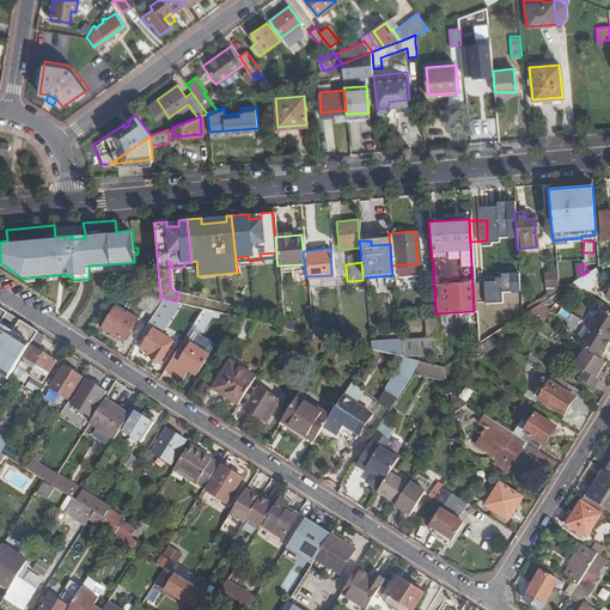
[(598,274),(593,268),(589,272),(583,275),(568,285),(583,294),(598,274)]
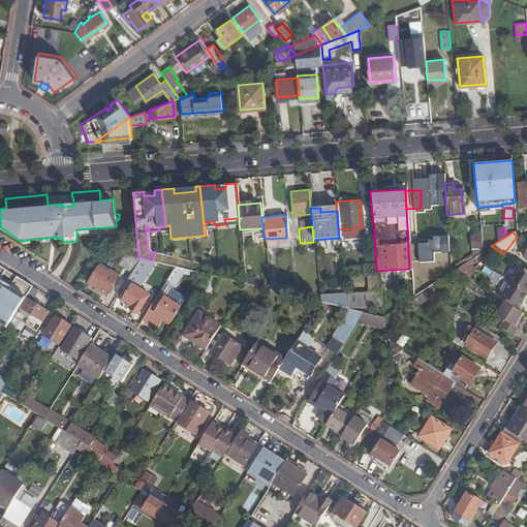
[(470,246),(481,246),(479,235),(470,236),(470,246)]
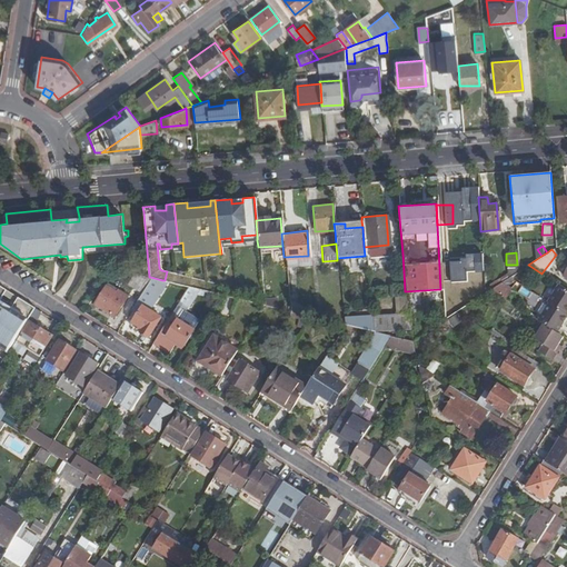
[(475,281),(475,264),(457,265),(458,284),(475,281)]
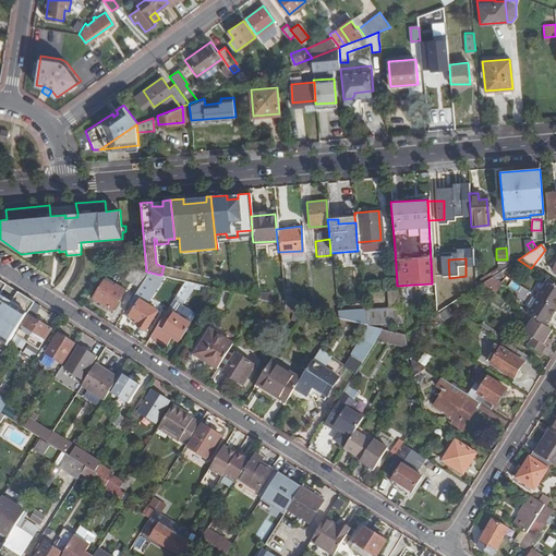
[(123,278),(137,287),(147,272),(146,272),(131,267),(123,278)]
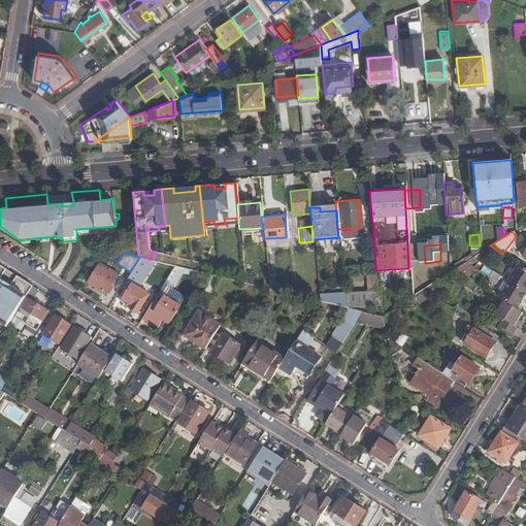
[(456,256),(449,256),(450,271),(457,266),(456,256)]
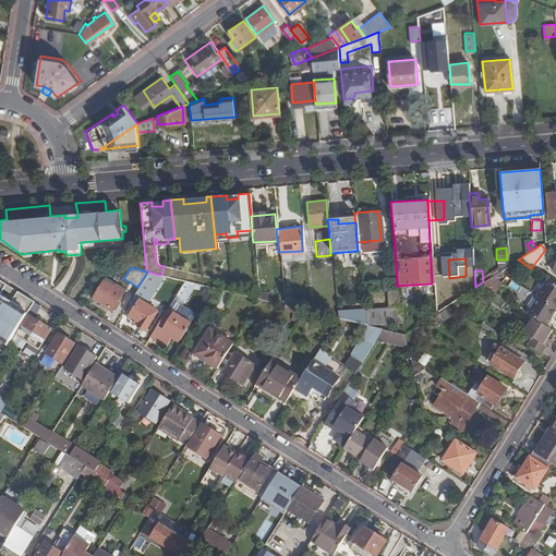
[(143,301),(159,275),(147,272),(137,287),(127,303),(132,306),(128,314),(136,321),(135,324),(144,329),(156,310),(143,301)]
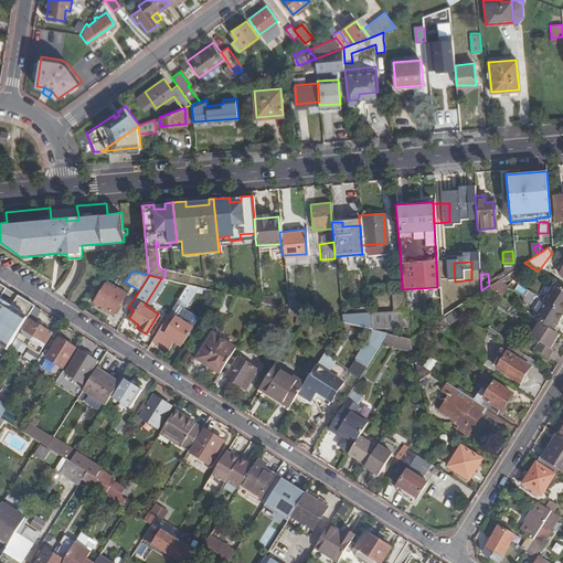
[(533,295),(535,296),(541,299),(553,282),(545,277),(533,295)]
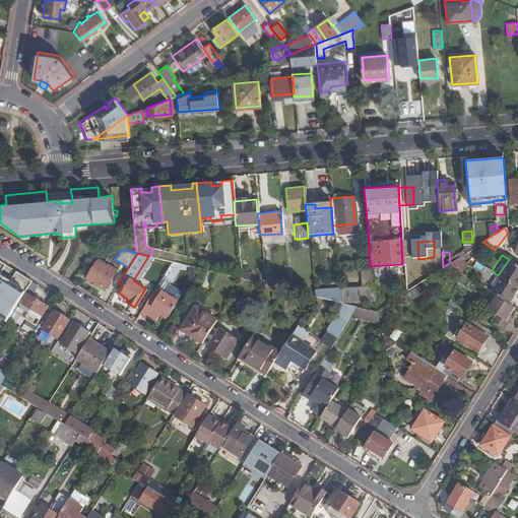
[(456,256),(449,264),(459,272),(465,265),(456,256)]
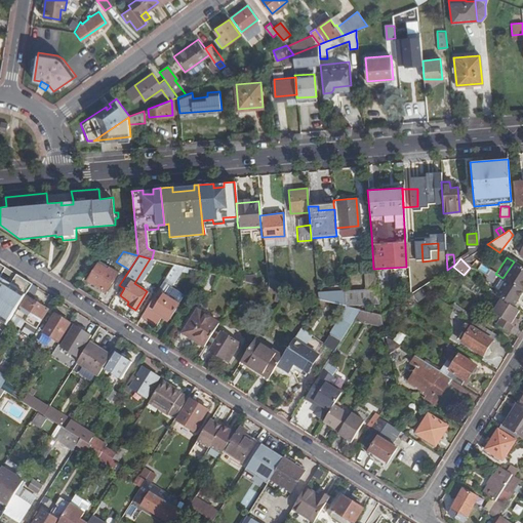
[(104,289),(115,271),(107,266),(106,267),(96,262),(85,278),(104,289)]
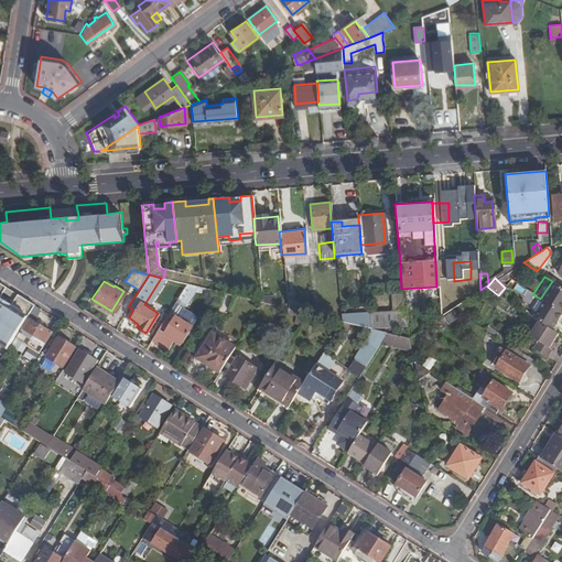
[(559,311),(561,305),(561,288),(552,281),(540,299),(541,300),(559,311)]
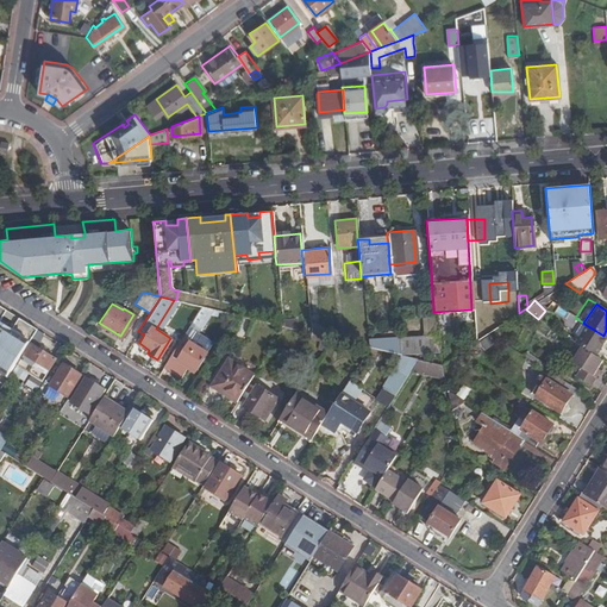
[(0,365),(8,370),(27,339),(36,327),(17,315),(1,338),(0,337),(0,314),(5,308),(0,305),(0,365)]
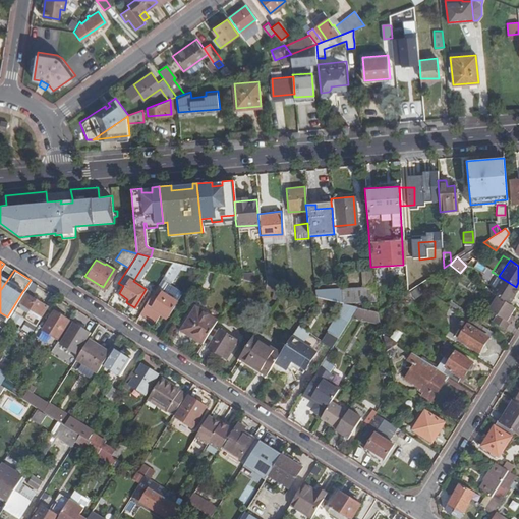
[(158,272),(163,275),(172,262),(166,261),(158,272)]
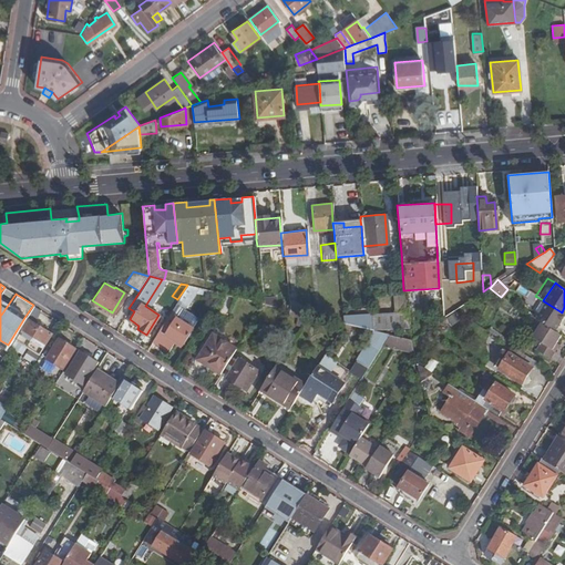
[(184,304),(196,287),(187,285),(177,299),(184,304)]
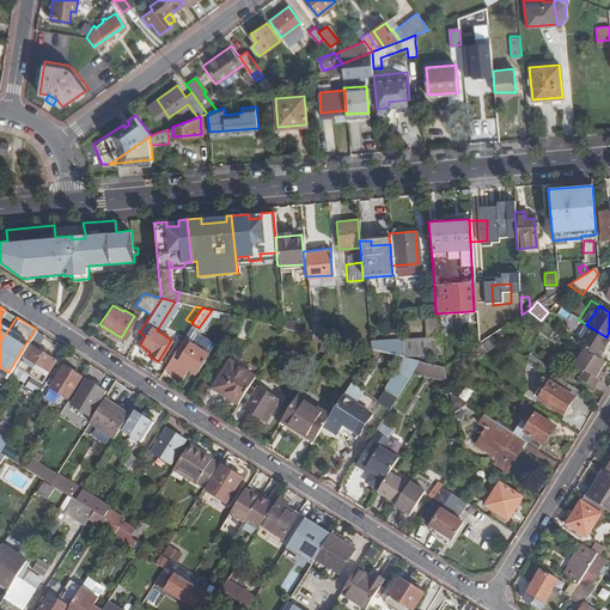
[(580,321),(567,341),(574,346),(587,325),(586,324),(580,321)]
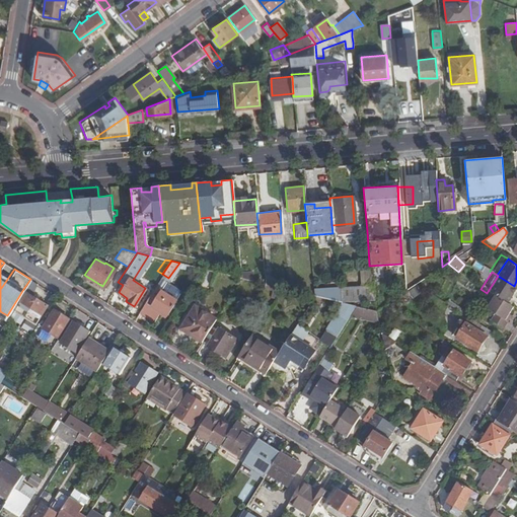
[(421,273),(402,284),(402,290),(415,284),(424,278),(421,273)]
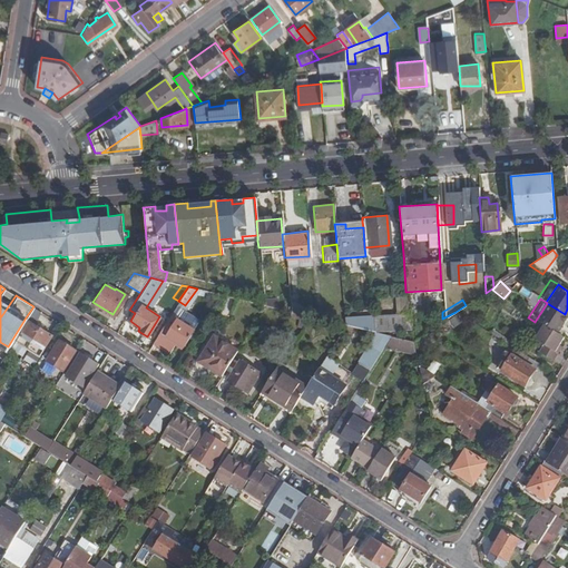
[(289,303),(289,311),(297,313),(306,315),(305,306),(289,303)]
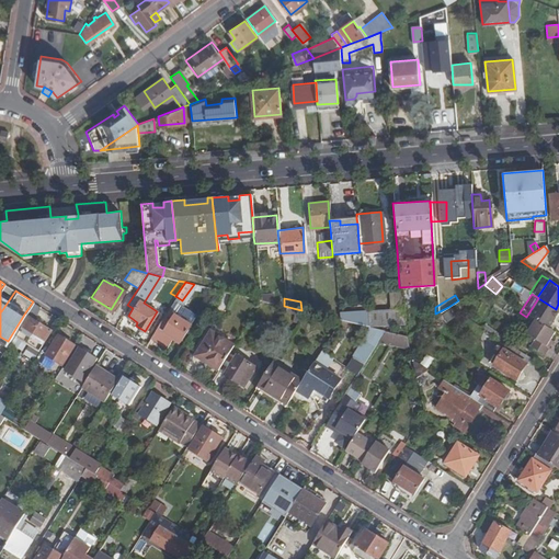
[(538,298),(526,317),(532,320),(546,328),(557,310),(556,309),(538,298)]
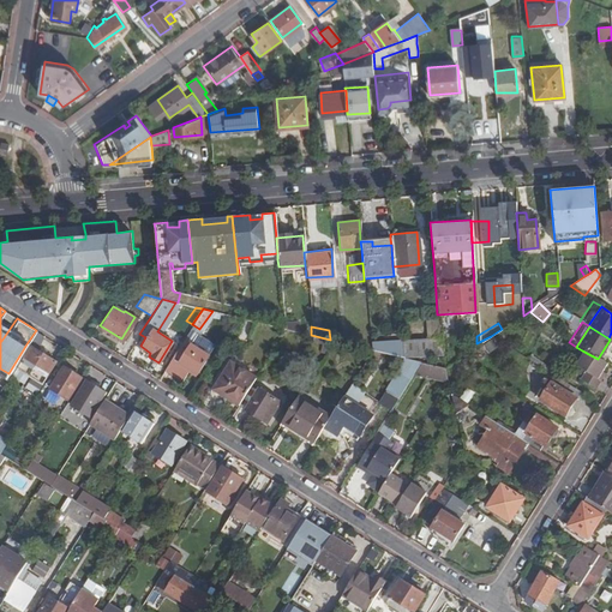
[(35,347),(42,335),(36,330),(28,342),(30,343),(16,366),(41,382),(54,360),(35,347)]
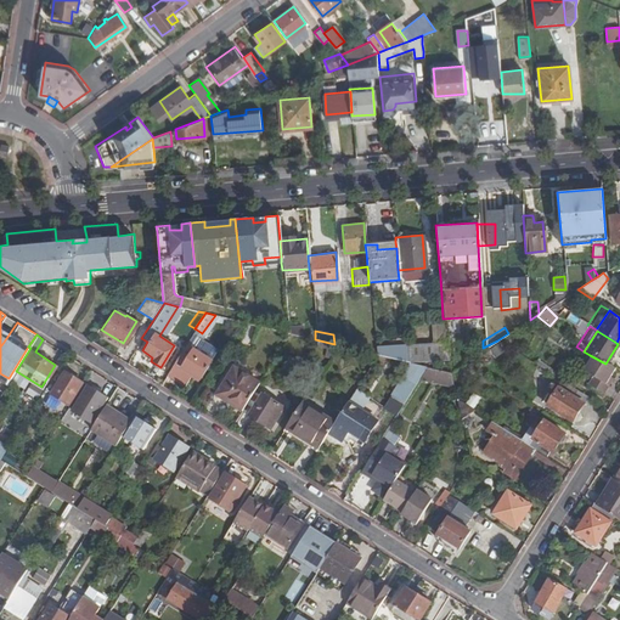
[(165,373),(182,384),(191,373),(198,377),(210,359),(217,349),(198,337),(191,347),(185,343),(165,373)]
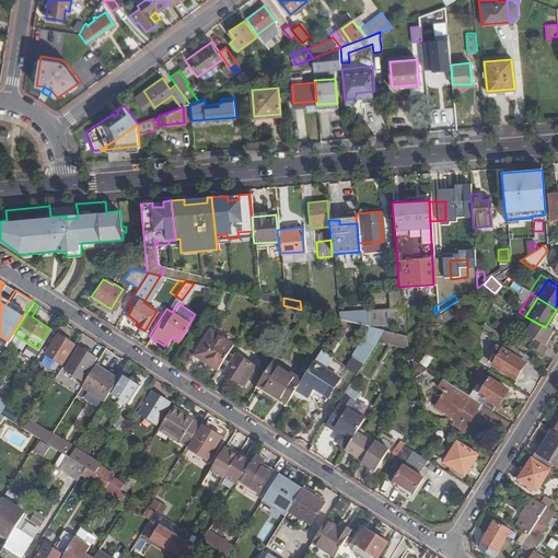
[(367,325),(402,324),(400,305),(365,307),(367,325)]
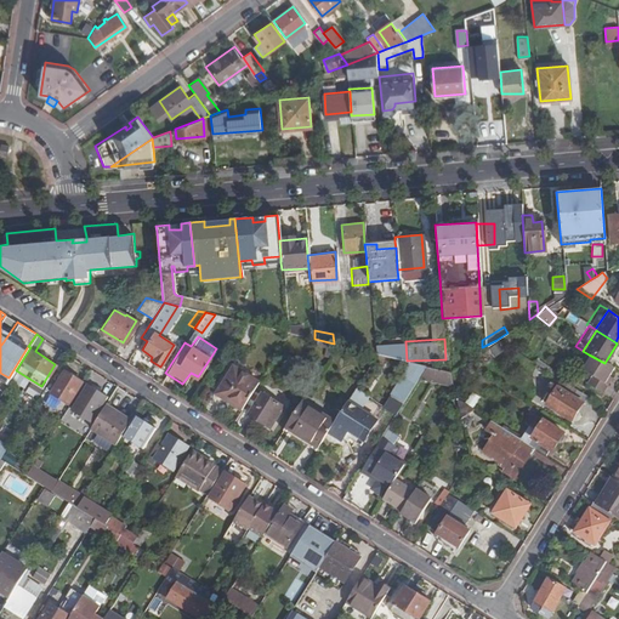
[(392,347),(374,344),(375,353),(392,357),(392,347)]
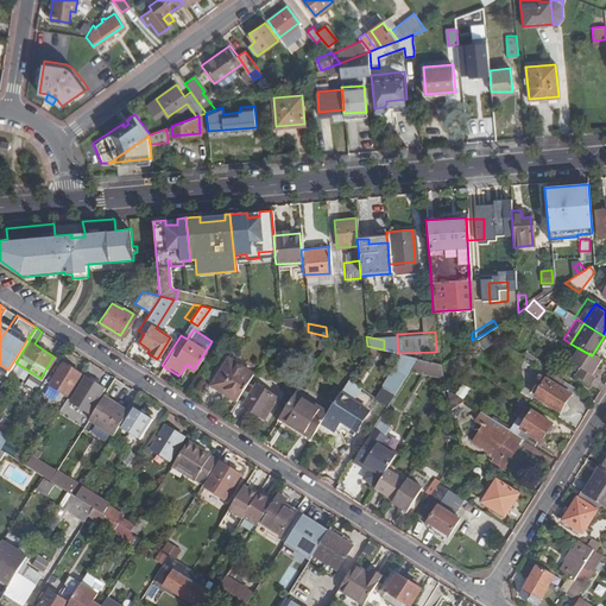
[(447,346),(436,352),(437,363),(452,353),(447,346)]
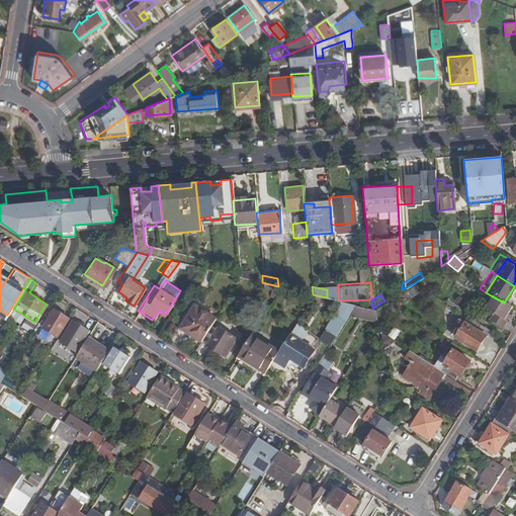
[(506,313),(510,307),(504,303),(491,295),(483,309),(491,314),(488,319),(500,327),(504,321),(501,320),(506,313)]
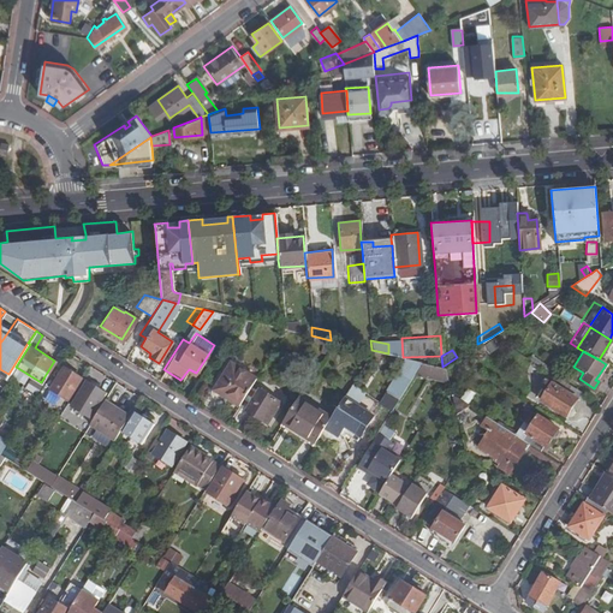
[(460,362),(457,357),(442,367),(444,373),(460,362)]
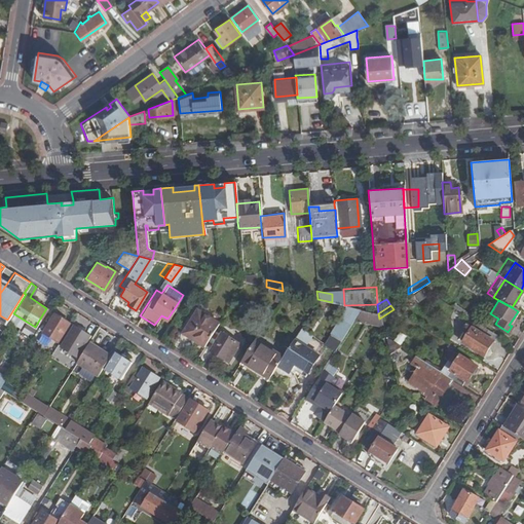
[(344,312),(356,314),(359,309),(345,306),(344,312)]
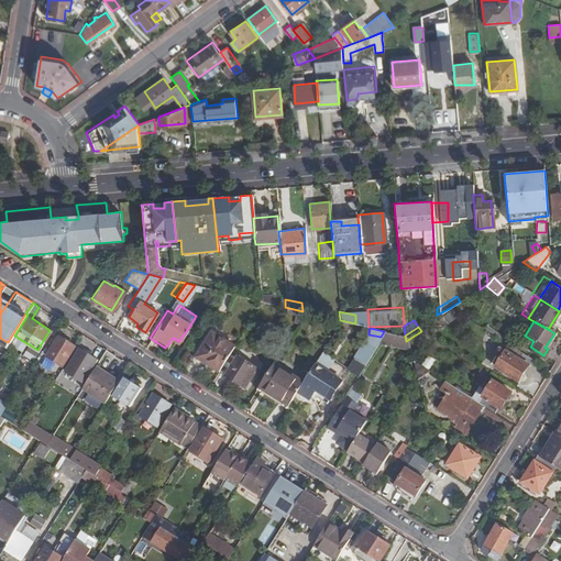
[(194,355),(217,370),(232,345),(210,331),(194,355)]
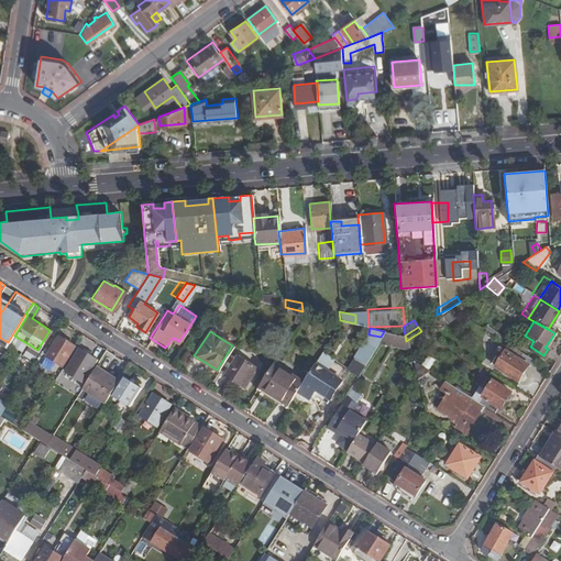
[(58,364),(72,345),(56,334),(44,353),(58,364)]
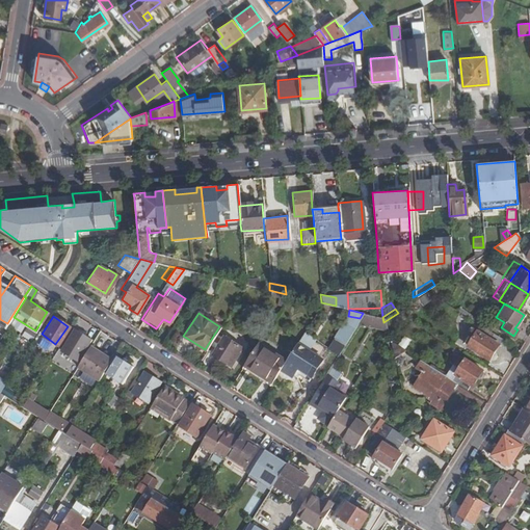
[(89,339),(73,327),(60,348),(77,360),(89,339)]
